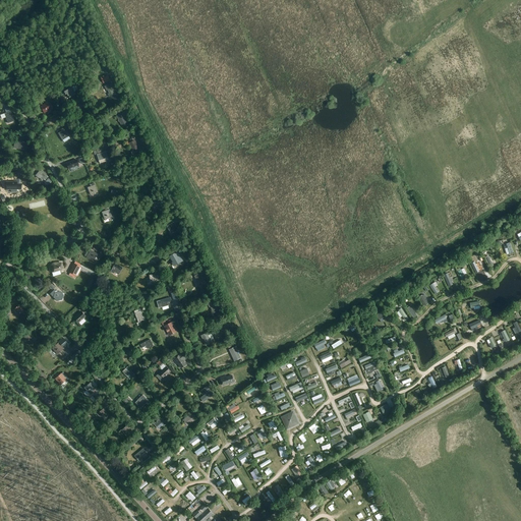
[(105,87),(107,91),(108,91),(109,94),(108,94),(110,97),(116,95),(111,83),(110,81),(107,83),(108,85),(105,87)]
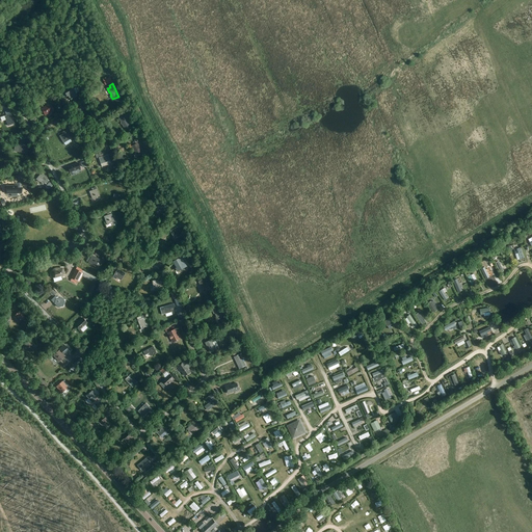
[(65,94),(67,97),(68,96),(70,100),(77,96),(75,92),(75,91),(73,88),(65,94)]
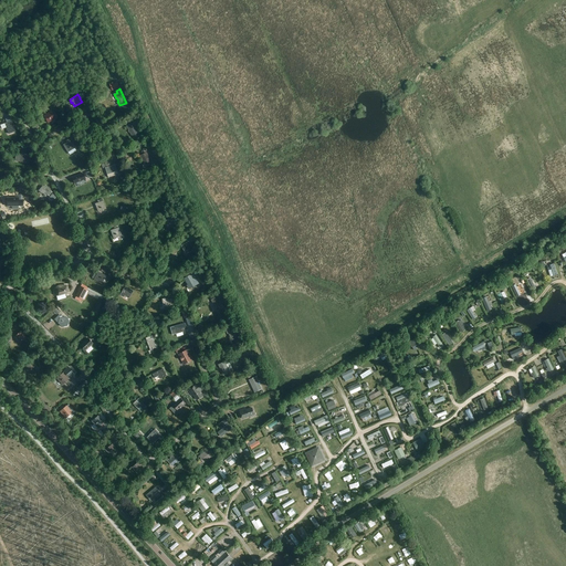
[(51,112),(43,115),(48,123),(55,118),(51,112)]
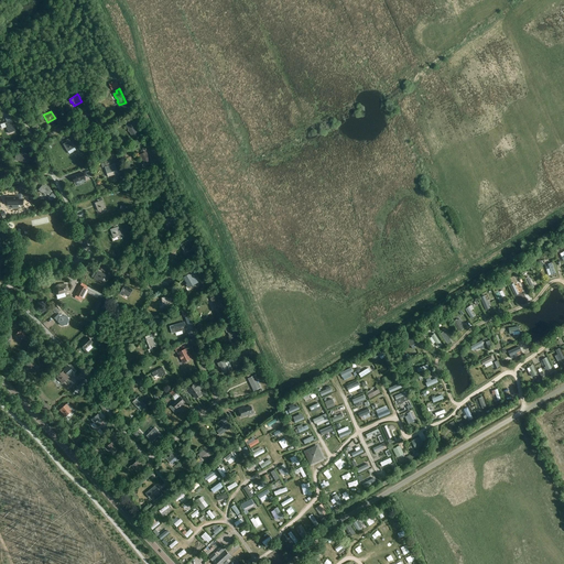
[(6,122),(4,122),(8,133),(14,131),(11,120),(6,122)]
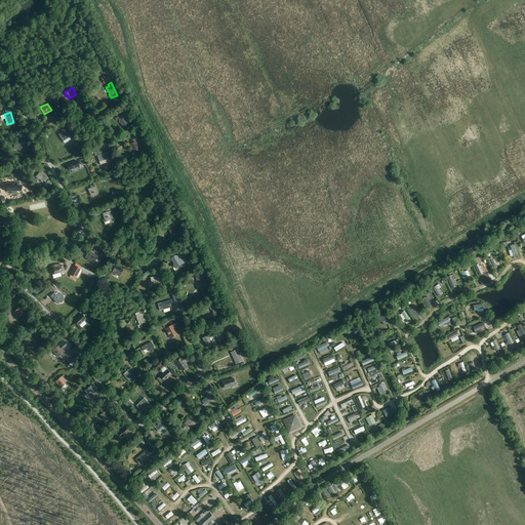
[(123,126),(128,123),(132,121),(127,112),(123,114),(118,117),(123,126)]
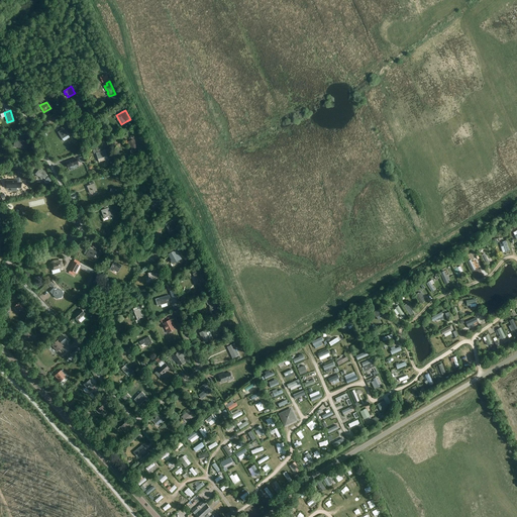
[(64,128),(63,126),(60,128),(61,130),(58,131),(62,138),(69,134),(65,127),(64,128)]
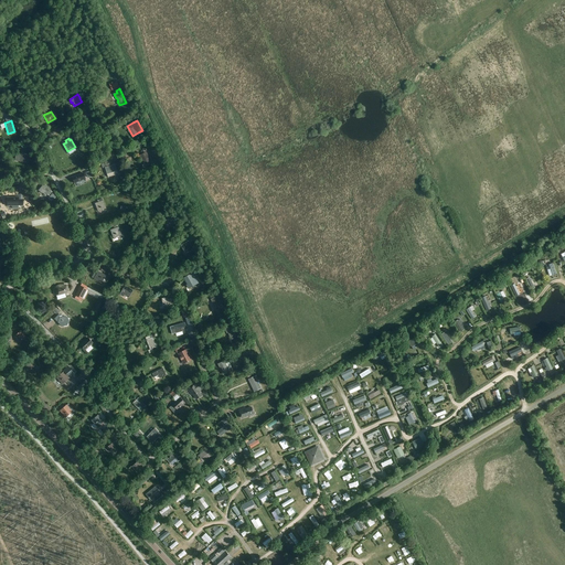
[(29,163),(30,156),(28,155),(28,153),(20,152),(19,159),(25,160),(25,162),(29,163)]
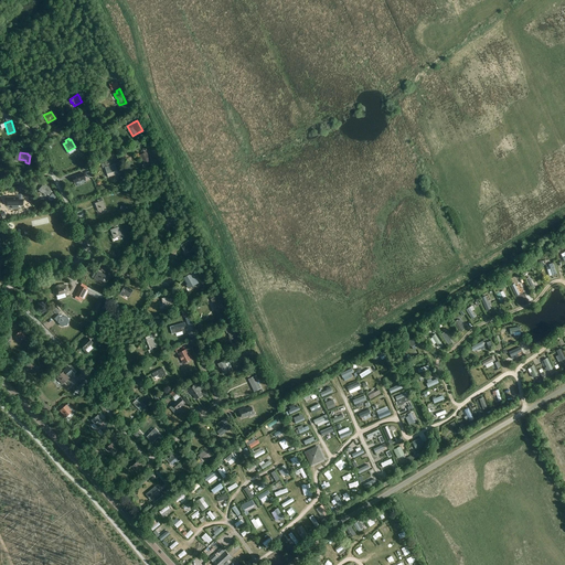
[(148,157),(147,152),(140,155),(145,166),(151,163),(150,159),(151,158),(150,156),(148,157)]
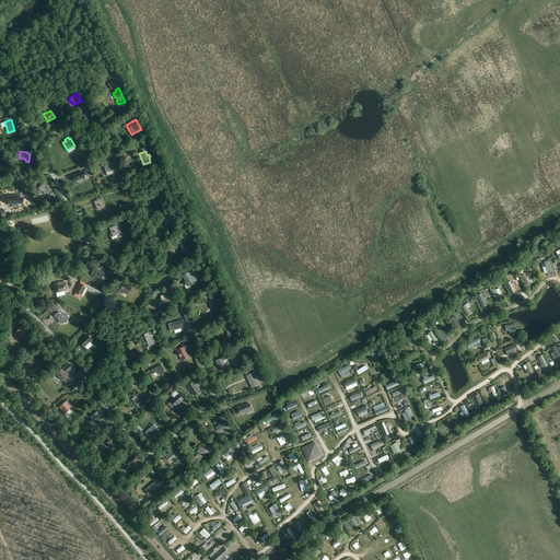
[(115,170),(115,168),(113,163),(104,166),(106,176),(113,174),(112,171),(115,170)]
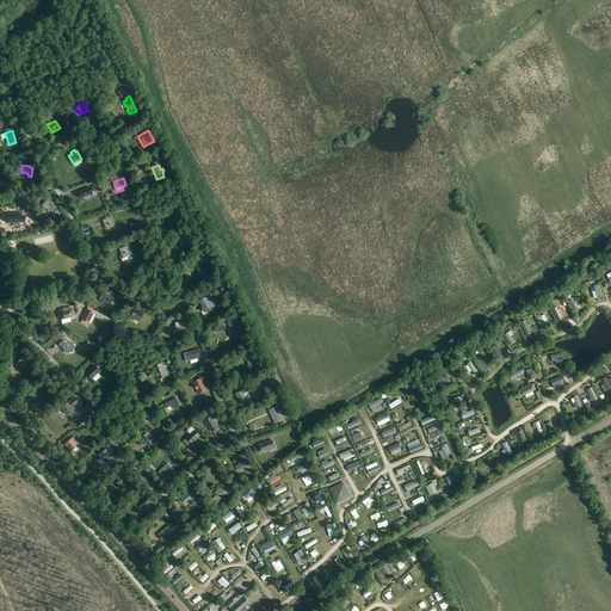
[(90,187),(78,192),(80,198),(92,193),(90,187)]
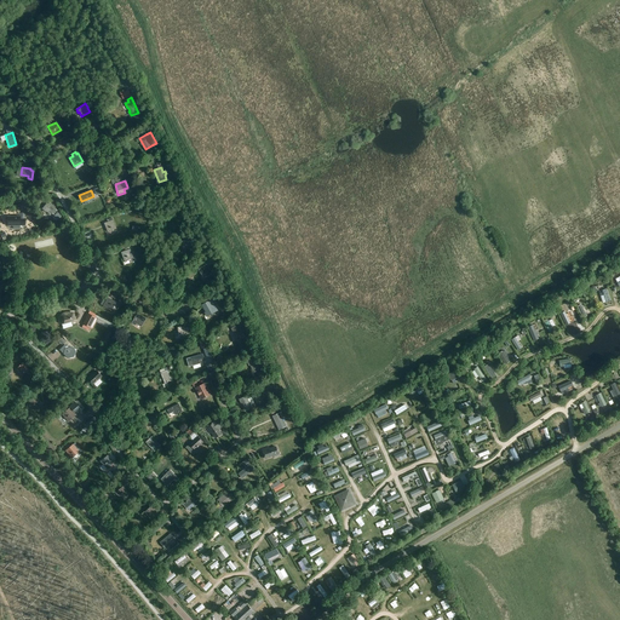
[(56,208),(47,202),(42,208),(46,212),(46,211),(50,214),(52,213),(53,214),(57,211),(55,210),(56,208)]
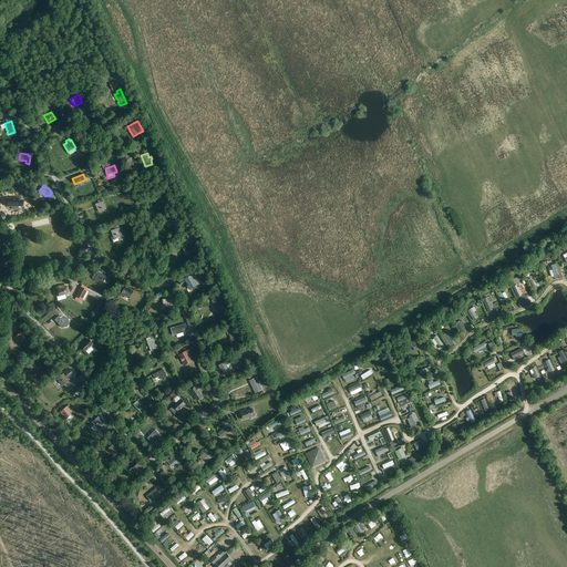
[(18,209),(18,206),(22,206),(22,199),(18,199),(18,198),(6,198),(7,205),(12,205),(12,209),(18,209)]
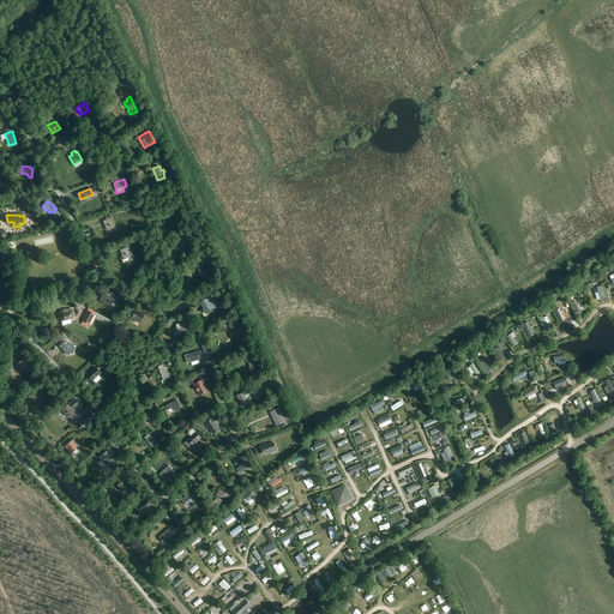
[(107,229),(115,227),(112,217),(103,221),(107,229)]
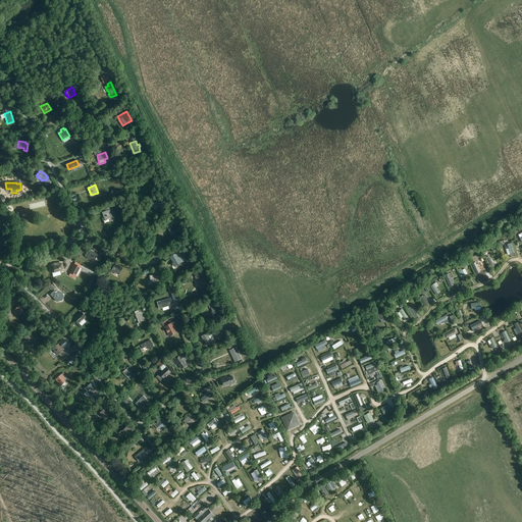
[(155,211),(165,205),(161,198),(151,204),(155,211)]
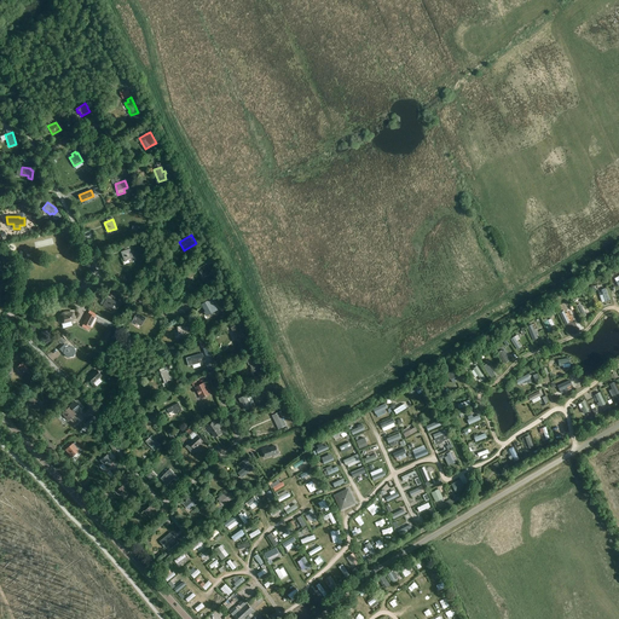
[(131,249),(121,252),(125,261),(133,258),(131,249)]
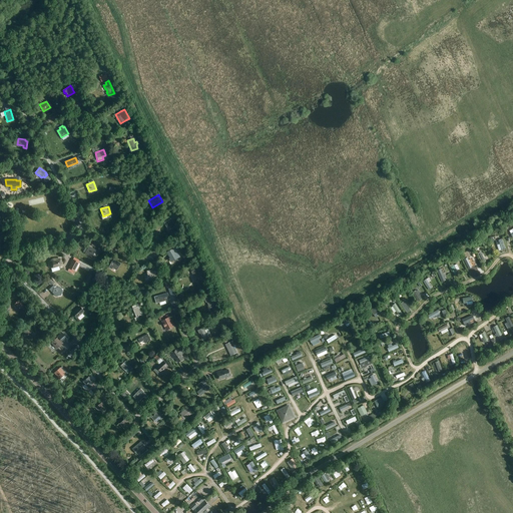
[(164,222),(168,230),(174,227),(175,228),(178,226),(176,223),(174,224),(171,218),(164,222)]
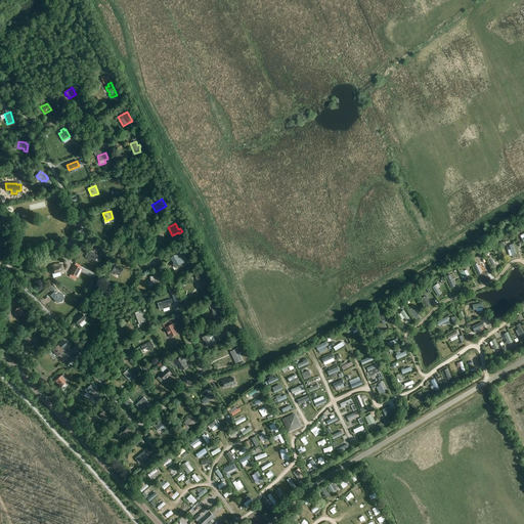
[(93,262),(98,255),(91,251),(87,258),(93,262)]
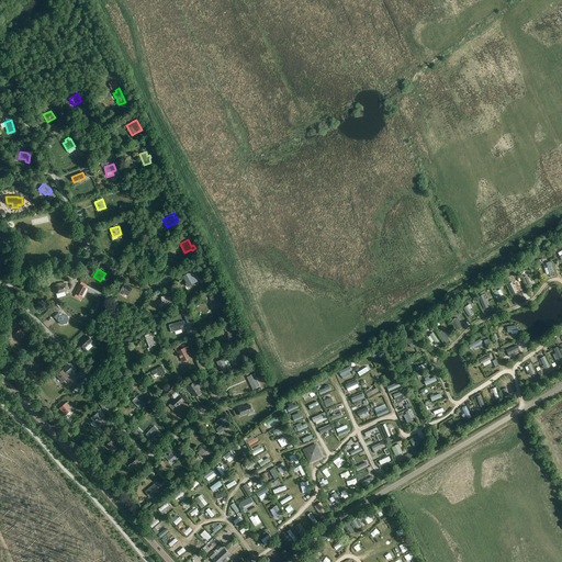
[(189,287),(195,282),(198,281),(192,271),(190,272),(183,277),(189,287)]
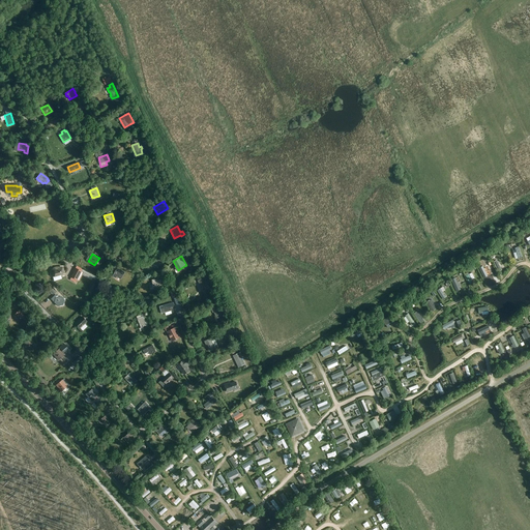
[(492,262),(497,271),(500,269),(495,260),(492,262)]
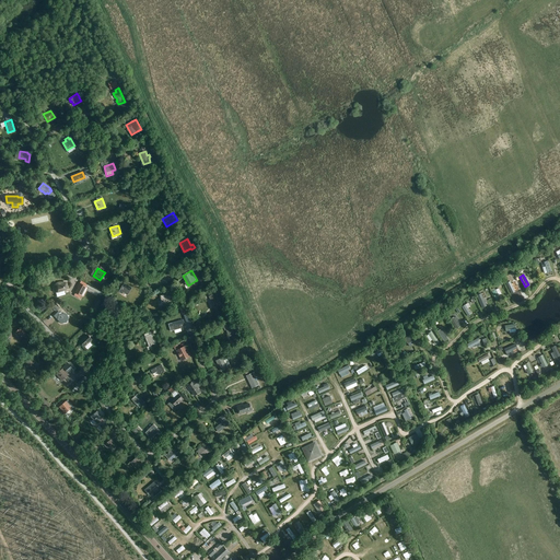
[(516,278),(513,279),(516,286),(511,288),(513,292),(522,288),(516,278)]
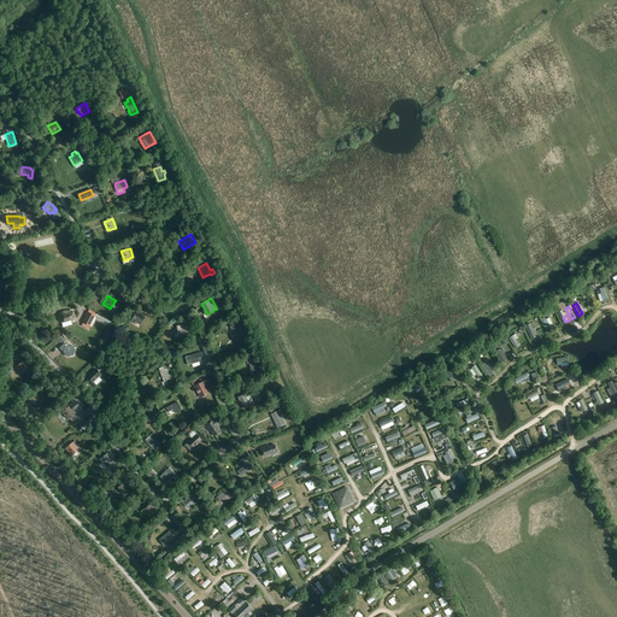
[(60,319),(60,321),(60,322),(62,322),(63,327),(72,324),(70,319),(75,318),(74,316),(72,311),(65,311),(63,312),(60,313),(59,317),(59,318),(60,319)]
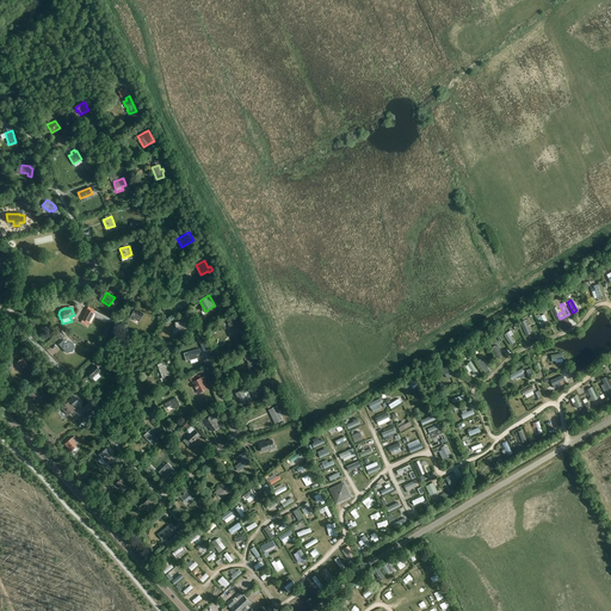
[(96,314),(85,309),(82,313),(84,313),(80,319),(91,323),(96,314)]
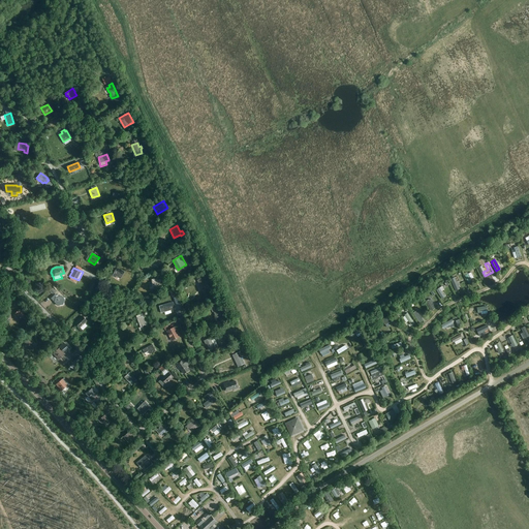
[(117,268),(114,273),(113,276),(116,278),(117,276),(121,279),(125,272),(117,268)]
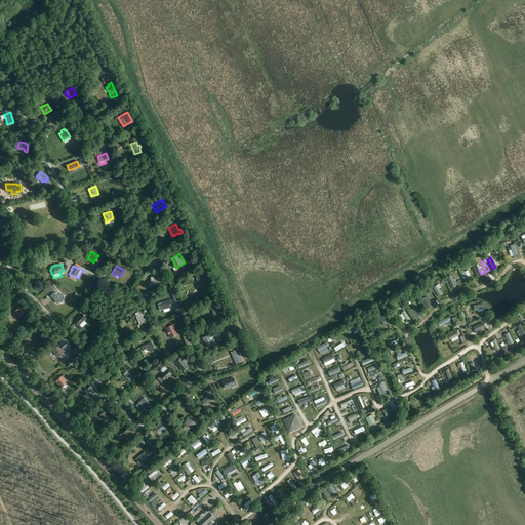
[(460,273),(463,281),(470,278),(467,271),(460,273)]
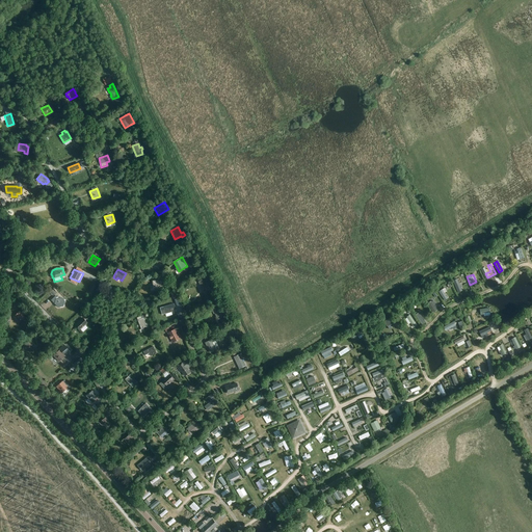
[(205,278),(198,282),(201,286),(202,286),(203,289),(202,290),(204,292),(210,289),(205,278)]
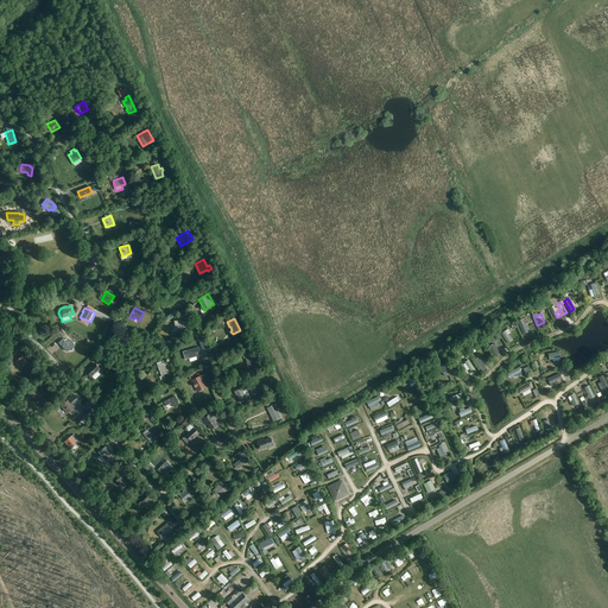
[(67,352),(73,350),(74,344),(70,340),(64,341),(62,348),(67,352)]
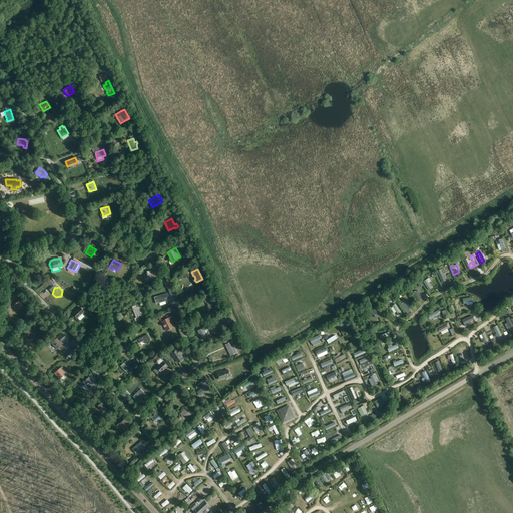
[(412,292),(415,301),(420,299),(417,290),(412,292)]
